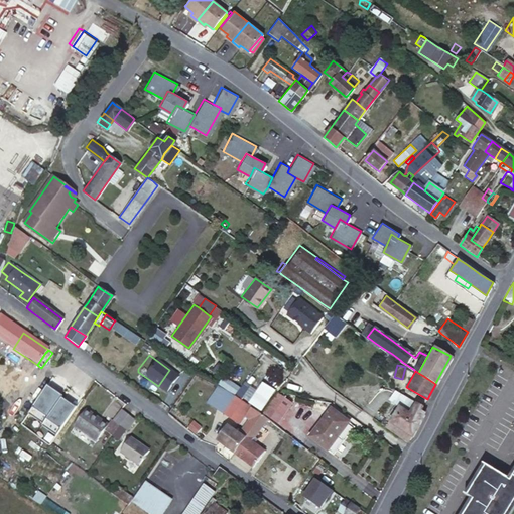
[(238,421),(249,406),(243,402),(230,394),(218,386),(208,400),(238,421)]
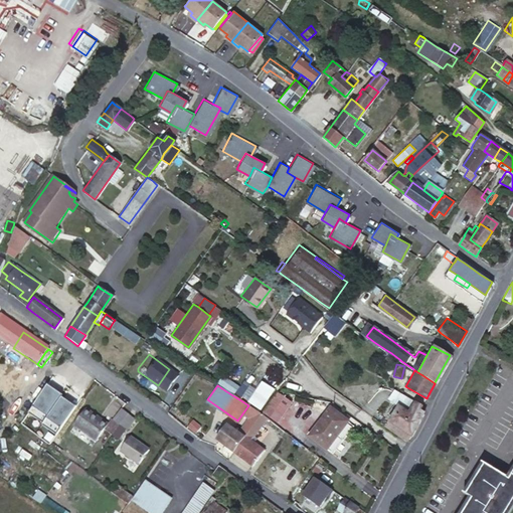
[(238,386),(235,393),(247,399),(251,392),(238,386)]
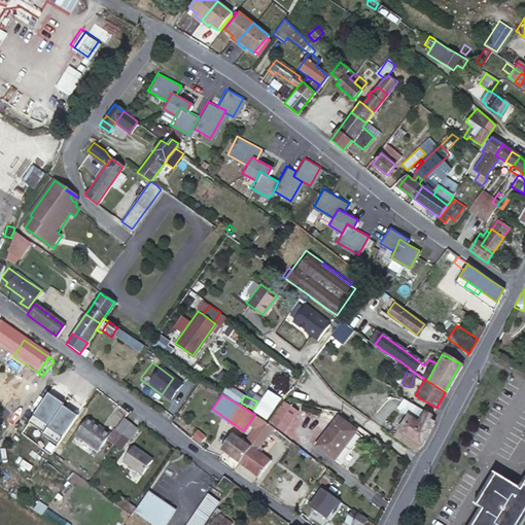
[(394,431),(418,447),(418,445),(420,446),(432,423),(430,422),(431,420),(429,419),(432,415),(420,408),(403,397),(396,408),(406,414),(394,431)]
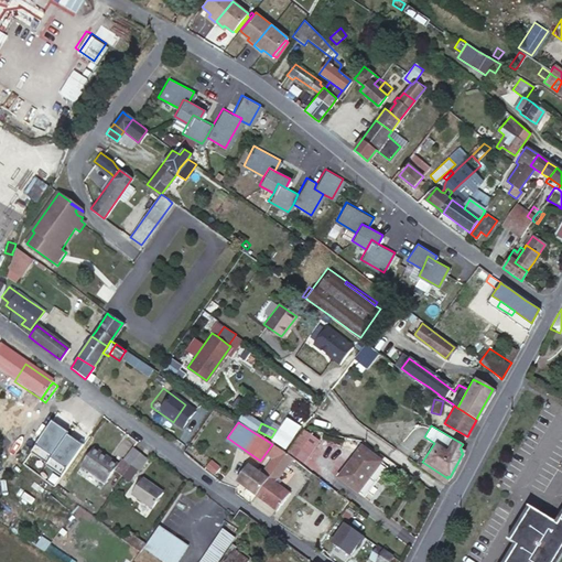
[(303,428),(289,449),(303,460),(317,439),(303,428)]
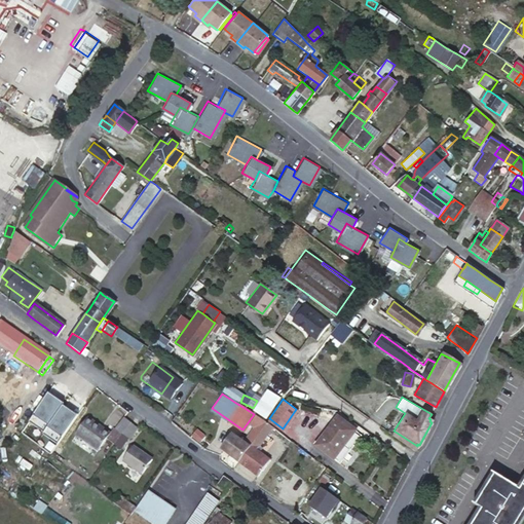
[(21,414),(28,420),(37,410),(31,404),(21,414)]
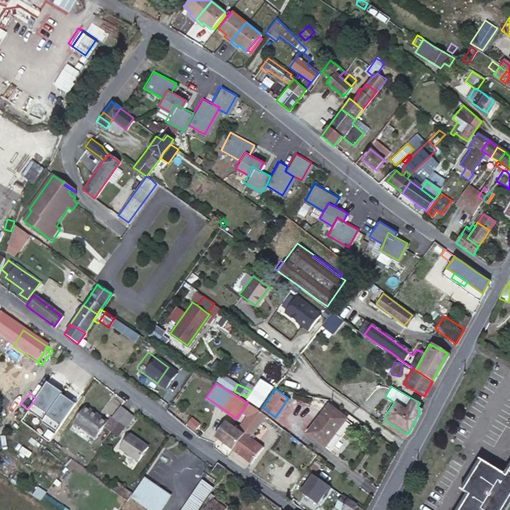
[(259,411),(257,409),(255,408),(249,405),(248,403),(240,413),(245,417),(235,430),(224,423),(214,437),(220,441),(222,443),(231,450),(234,446),(247,428),(259,411)]
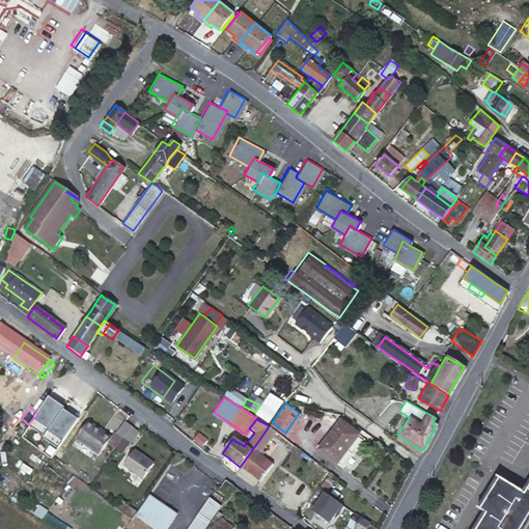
[(340,419),(317,449),(336,463),(358,433),(340,419)]
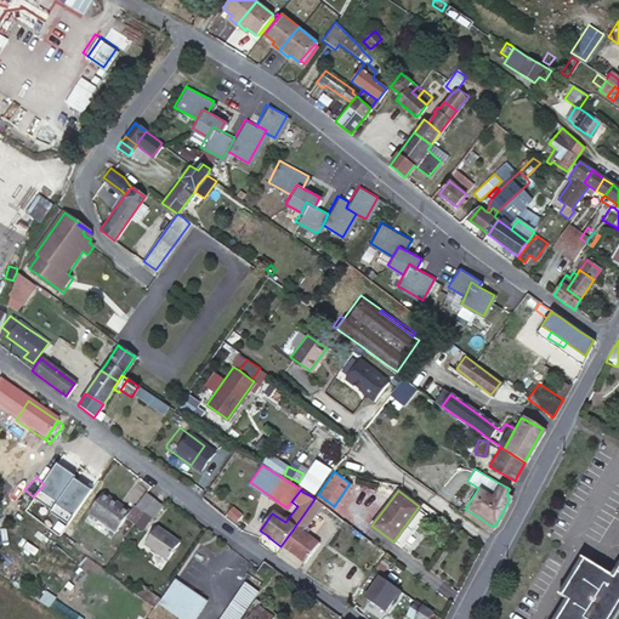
[(61,497),(54,492),(44,503),(51,509),(61,497)]
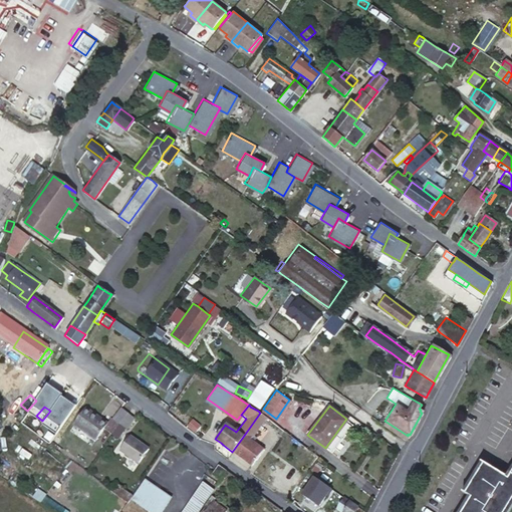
[(84,408),(71,426),(93,441),(105,424),(84,408)]
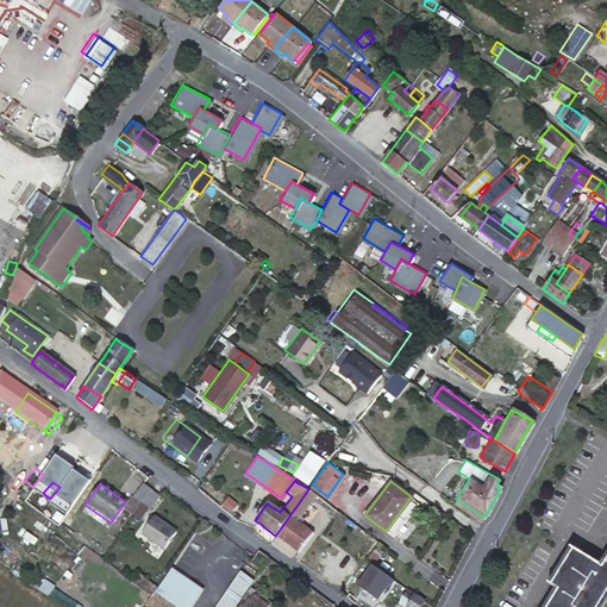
[(131,499),(138,505),(145,495),(148,492),(139,486),(131,499)]
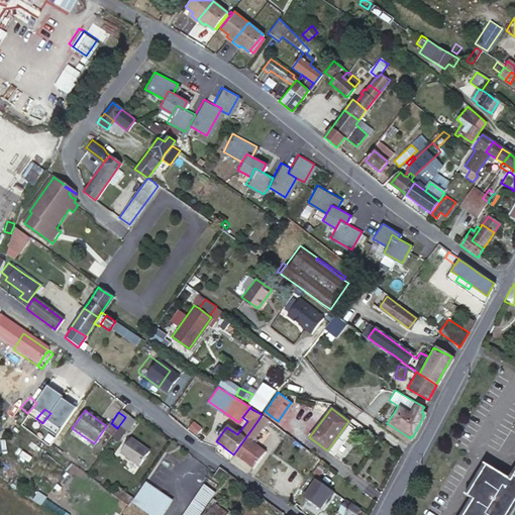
[(267,419),(262,415),(249,432),(236,450),(233,454),(251,468),(265,449),(251,440),(267,419)]
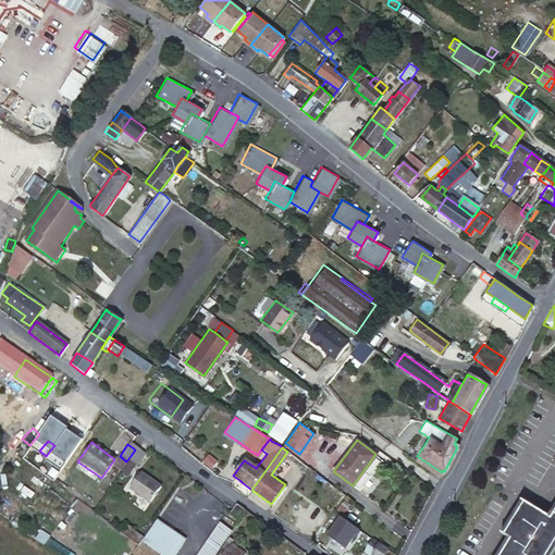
[(64,454),(57,448),(50,457),(57,463),(64,454)]
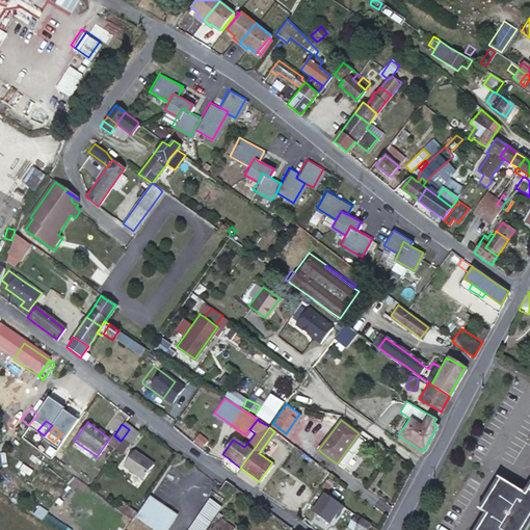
[(127,432),(121,441),(123,442),(126,445),(129,447),(137,435),(129,429),(127,432)]
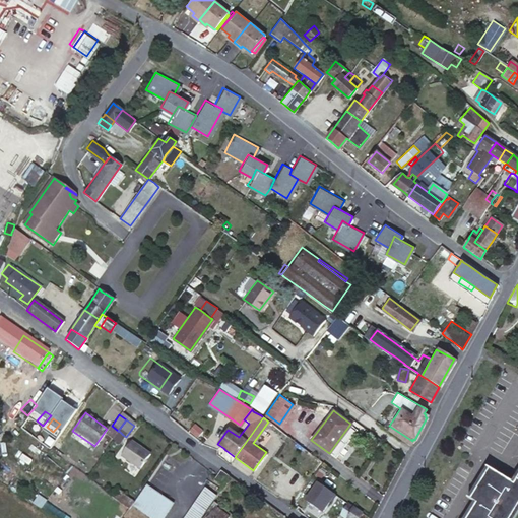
[(194,423),(190,430),(198,436),(202,429),(194,423)]
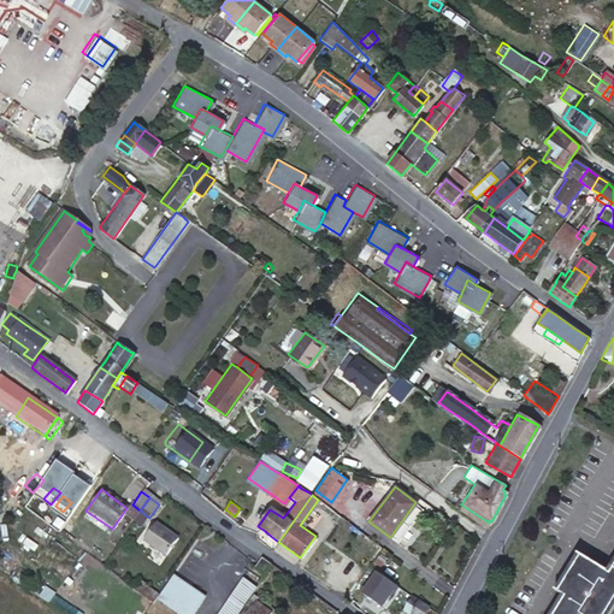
[(489,523),(461,505),(460,506),(461,508),(468,513),(479,520),(483,523),(486,525),(489,523)]
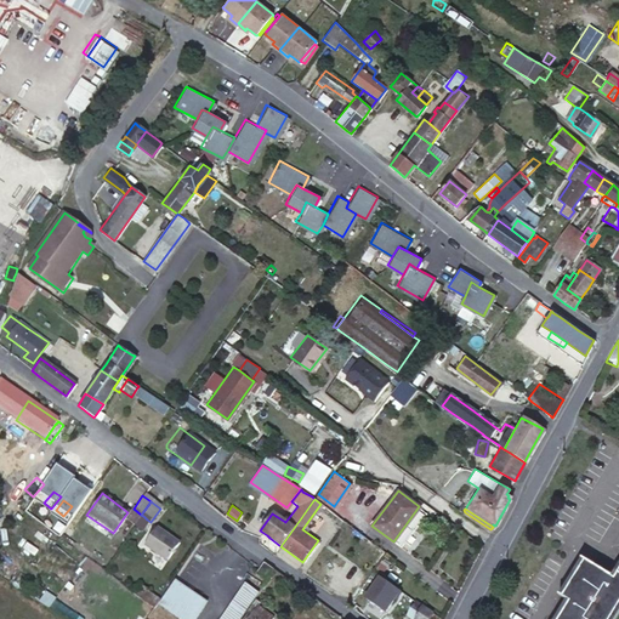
[(155,527),(142,545),(164,561),(177,543),(155,527)]
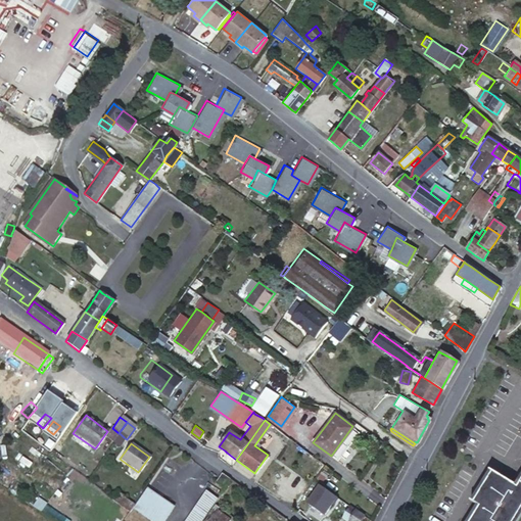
[(232,466),(236,460),(227,453),(225,457),(226,461),(232,466)]
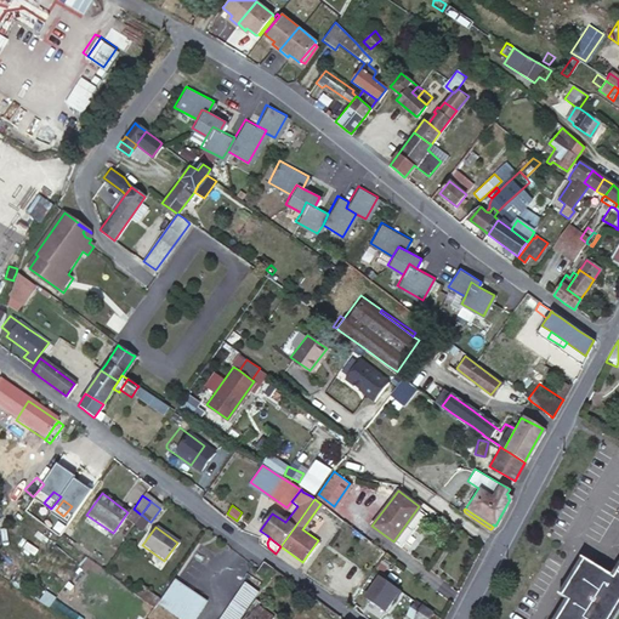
[(555,618),(606,618),(608,617),(618,600),(618,563),(609,578),(580,561),(558,596),(566,601),(555,618)]
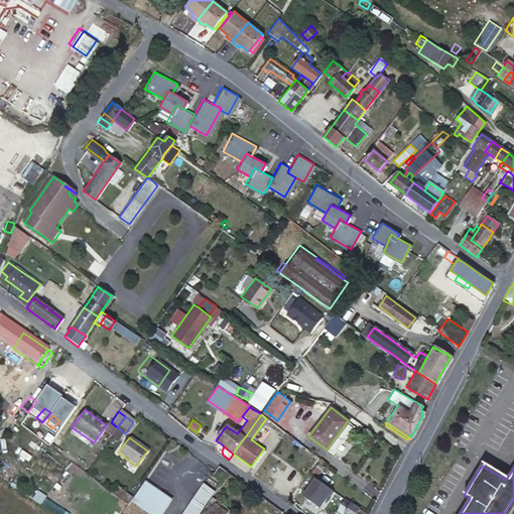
[(227,474),(220,468),(213,477),(217,480),(219,477),(222,479),(227,474)]
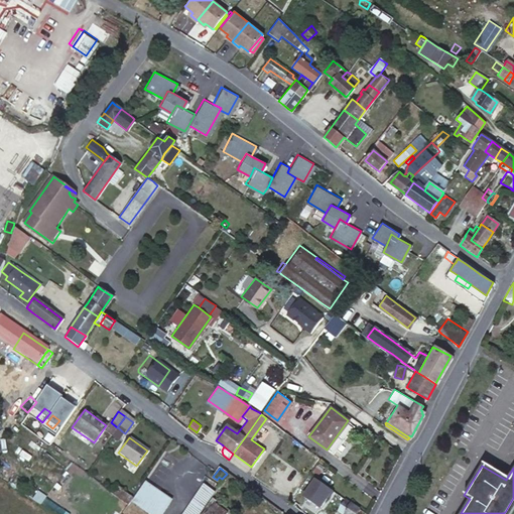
[(316,469),(311,476),(316,479),(322,472),(316,469)]
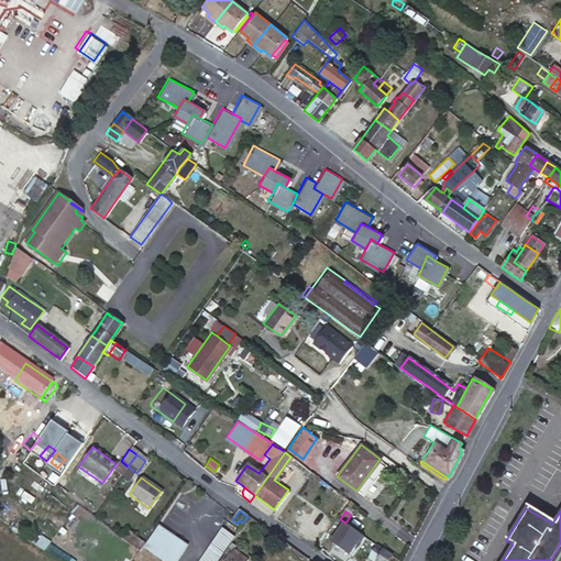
[(317,514),(310,526),(322,535),(330,523),(317,514)]
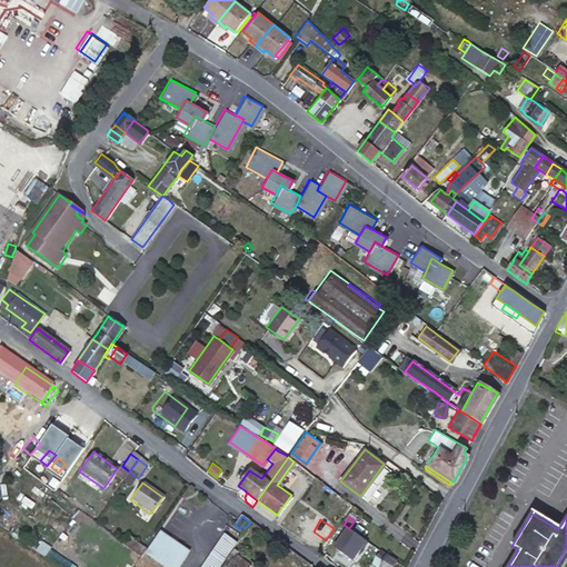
[(158,530),(143,551),(165,566),(173,566),(186,549),(158,530)]
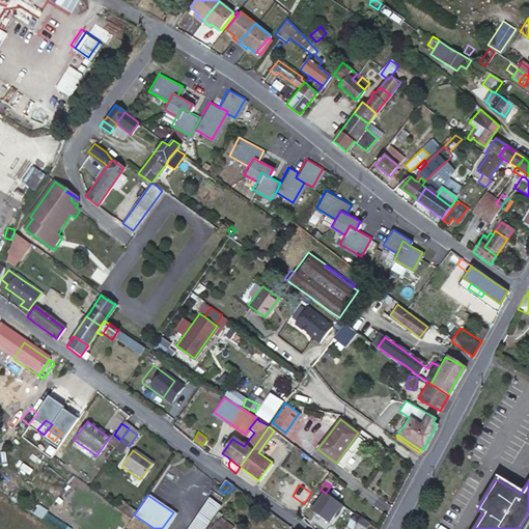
[(216,509),(219,505),(209,497),(185,528),(202,528),(209,523),(214,514),(217,510),(216,509)]
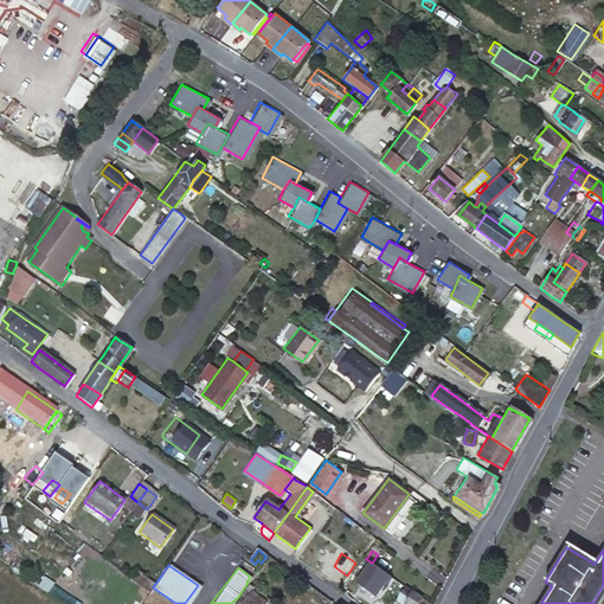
[(135,580),(148,591),(149,589),(155,580),(142,571),(135,580)]
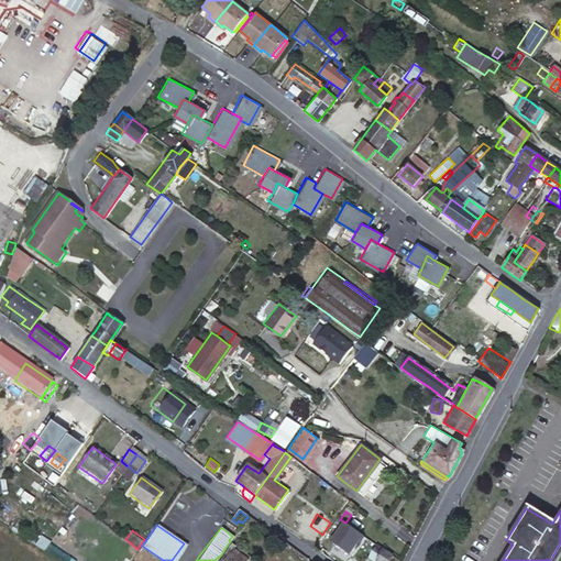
[(352,537),(373,551),(376,547),(355,531),(352,537)]
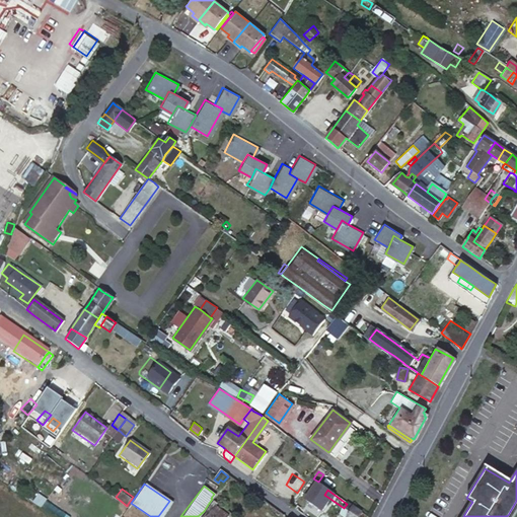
[(350,504),(347,502),(347,504),(344,508),(340,513),(345,516),(359,516),(362,513),(350,504)]
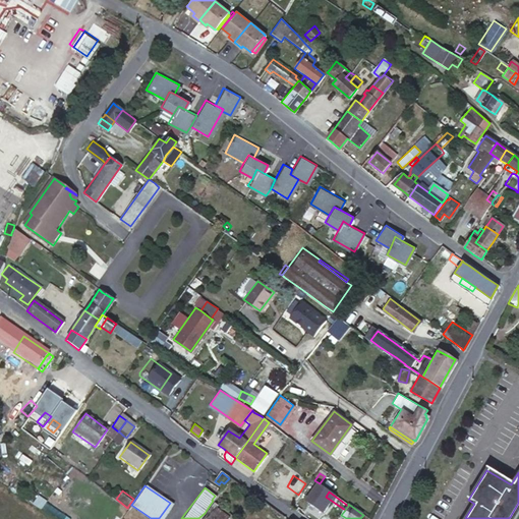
[(205,513),(198,518),(226,518),(228,518),(210,505),(205,513)]
